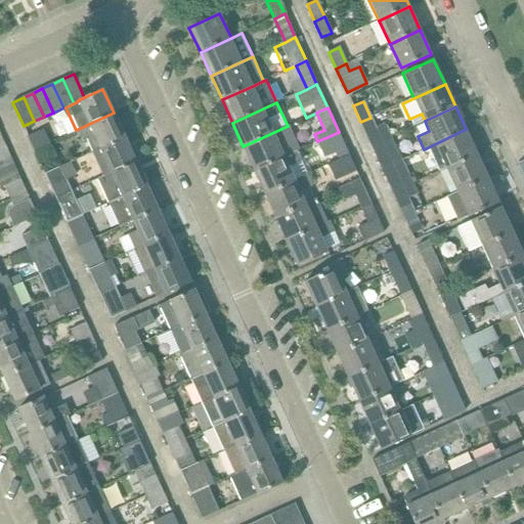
[(125,137),(114,113),(76,130),(81,141),(85,139),(91,153),(125,137)]
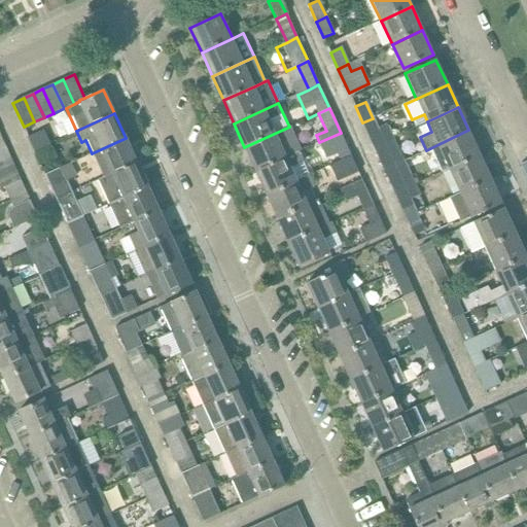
[(379,131),(373,118),(362,123),(374,146),(393,137),(388,127),(379,131)]
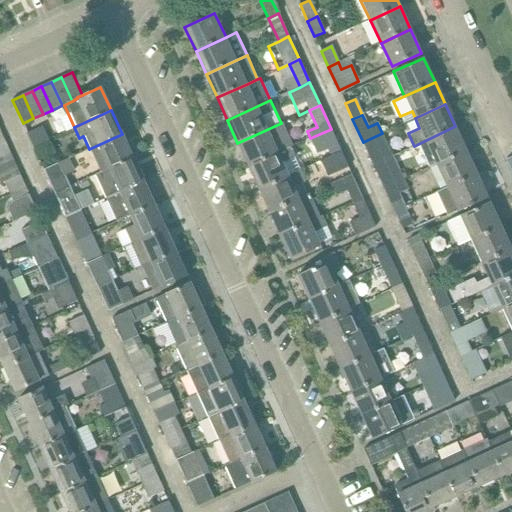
[(281,123),(237,143),(248,166),(278,152),(291,147),(292,146),(282,123),(281,123)]
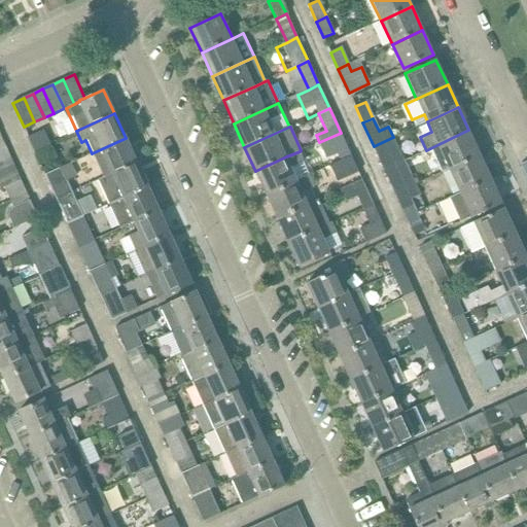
[(28,137),(34,150),(49,143),(43,130),(28,137)]
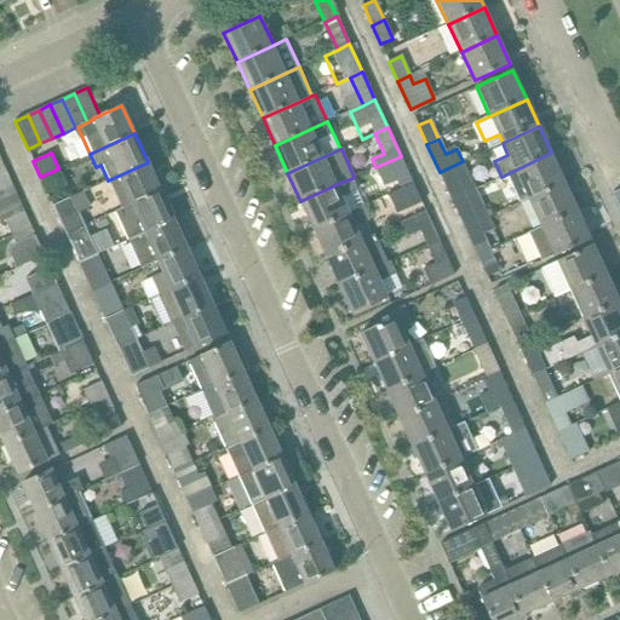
[(551,153),(506,174),(520,204),(528,200),(564,183),(551,153)]
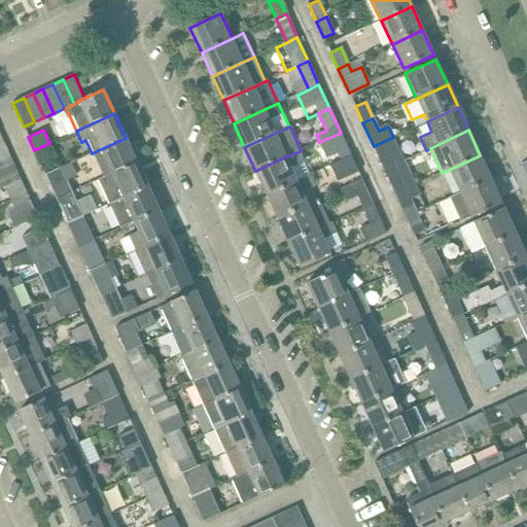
[(351,155),(341,133),(319,142),(327,160),(338,154),(341,161),(351,155)]
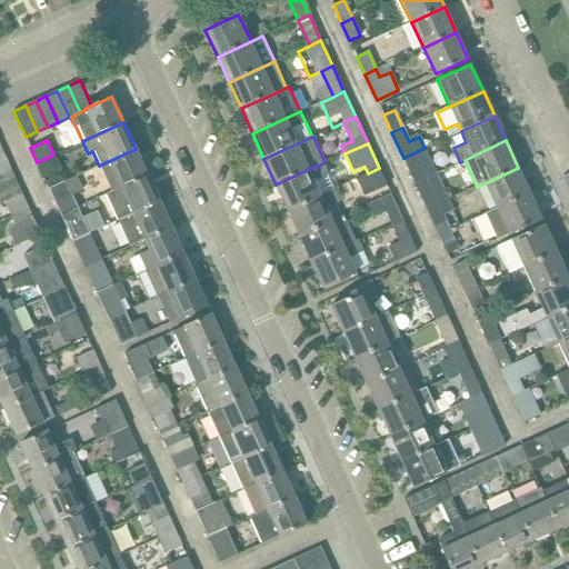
[(436,173),(425,148),(403,158),(415,183),(436,173)]
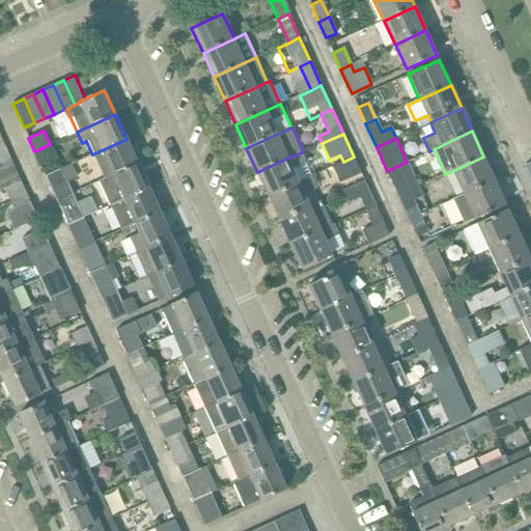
[(131,149),(127,139),(92,155),(104,179),(138,164),(142,162),(135,147),(131,149)]
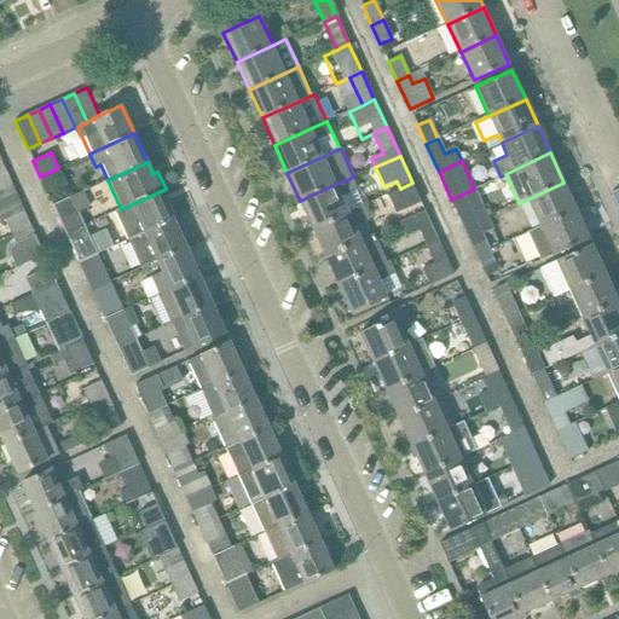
[(65,185),(58,168),(40,177),(47,194),(65,185)]
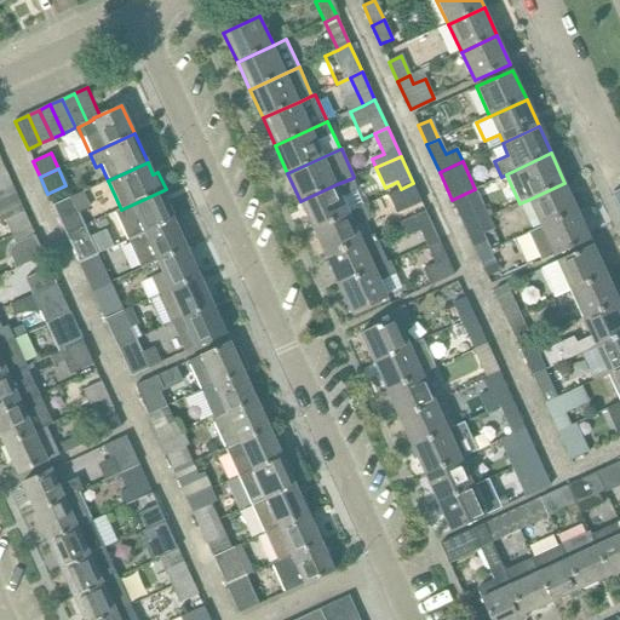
[(0,171),(0,206),(18,199),(5,170),(0,171)]
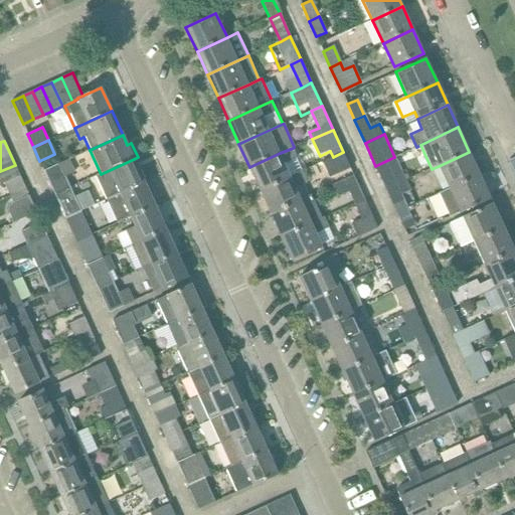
[(280,153),(249,167),(260,190),(290,176),(285,165),(298,159),(293,148),(280,153)]
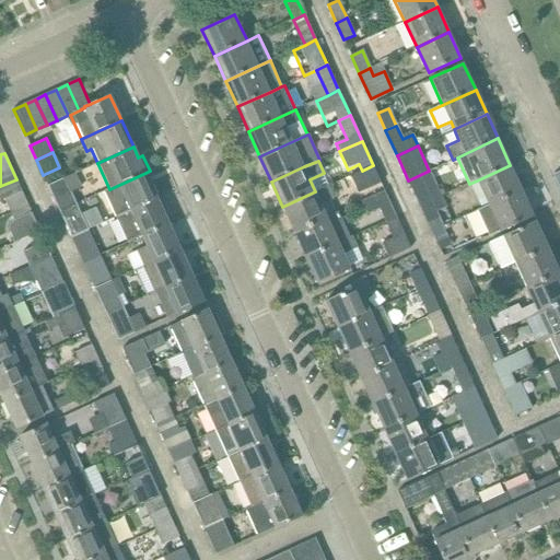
[(362,171),(350,176),(359,194),(371,188),(381,184),(373,165),(362,171)]
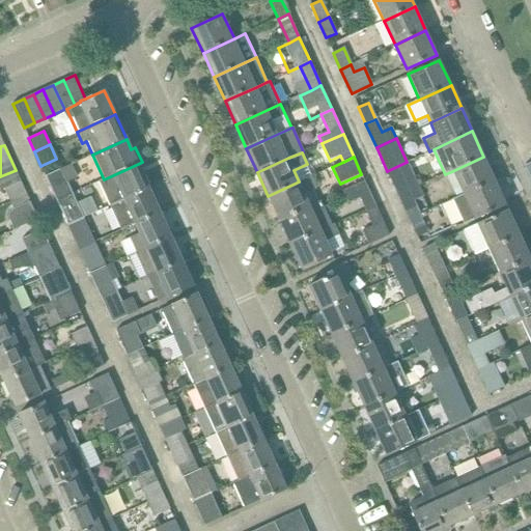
[(483,157),(452,171),(464,195),(495,180),(483,157)]
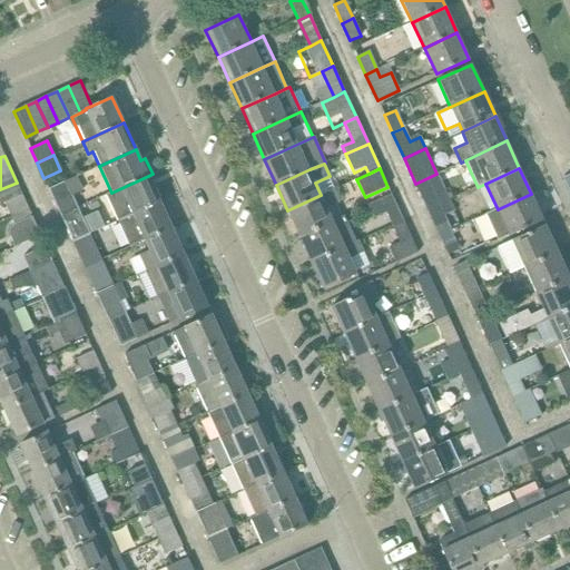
[(449,200),(436,174),(415,184),(428,210),(449,200)]
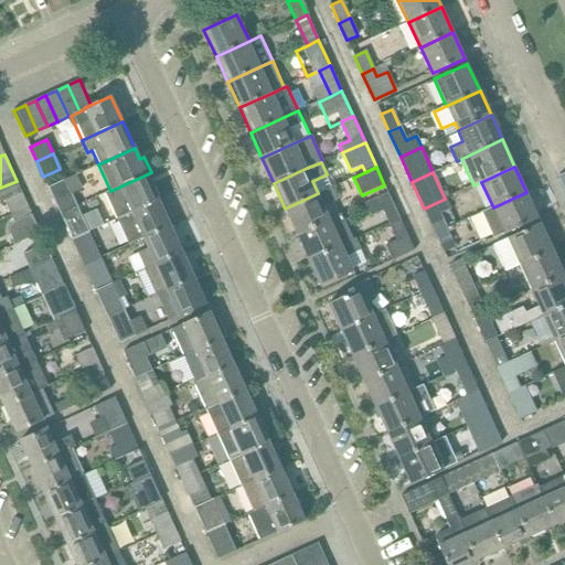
[(147,174),(110,191),(106,193),(117,219),(158,200),(147,174)]
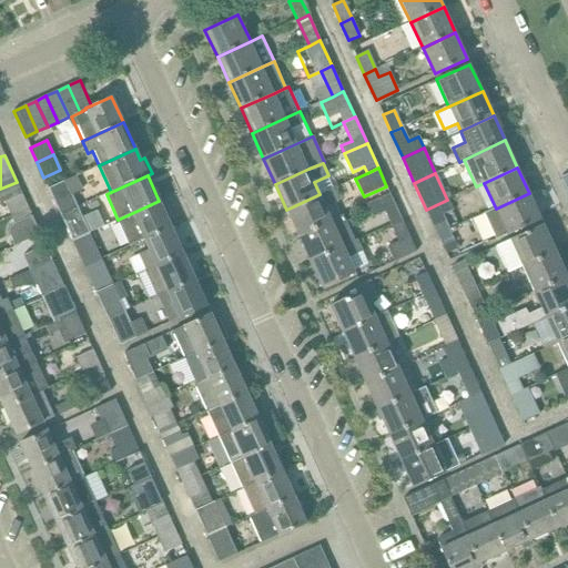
[(49,189),(61,215),(78,206),(72,194),(81,190),(75,176),(49,189)]
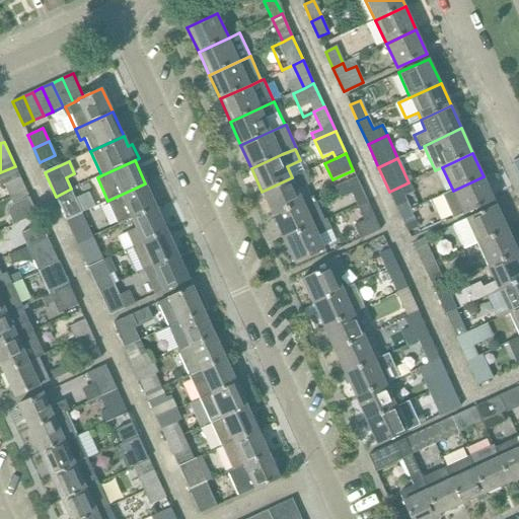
[(0,180),(8,199),(10,198),(26,191),(15,166),(0,172),(0,180)]
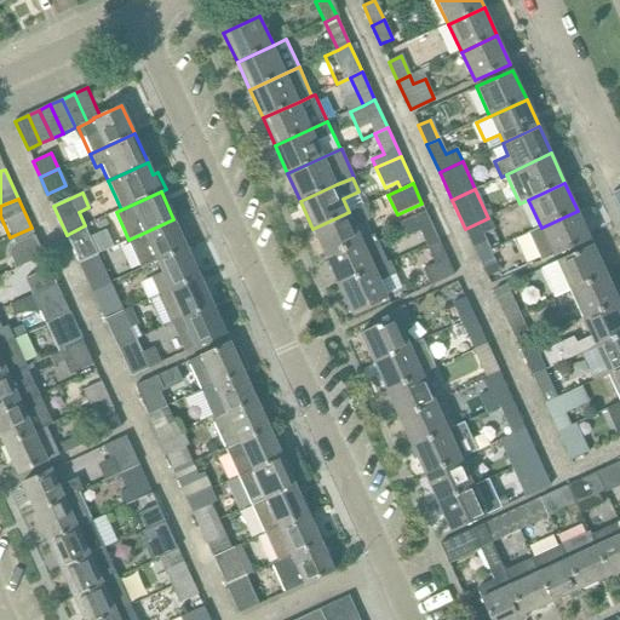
[(313,229),(326,258),(362,241),(355,224),(371,217),(365,205),(349,212),(313,229)]
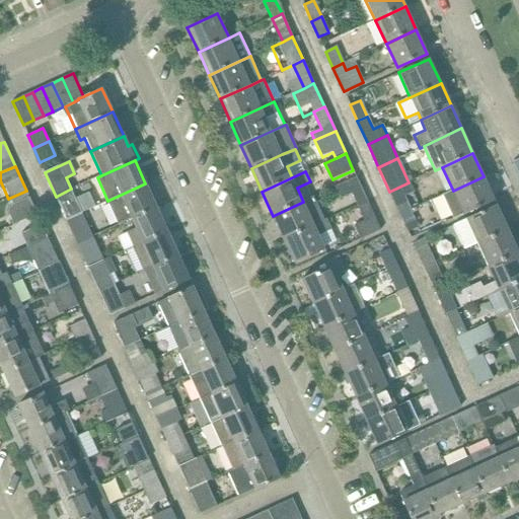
[(352,194),(357,205),(367,201),(356,176),(347,181),(336,187),(341,199),(352,194)]
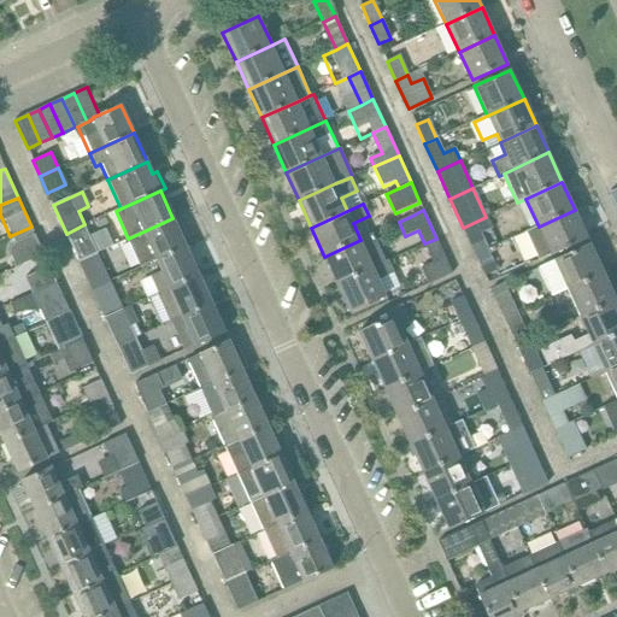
[(575,210),(539,227),(551,254),(588,238),(575,210)]
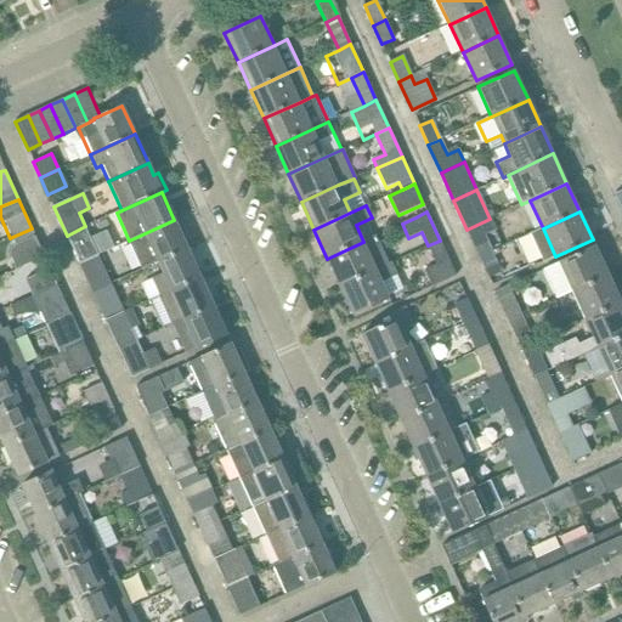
[(496,230),(490,219),(467,230),(480,258),(492,252),(485,236),(496,230)]
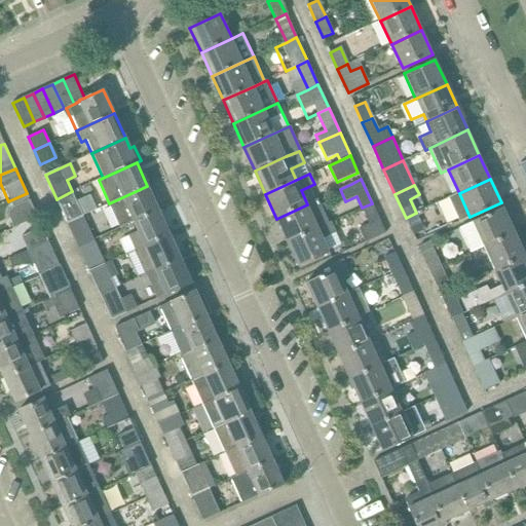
[(158,211),(147,186),(109,203),(120,228),(135,221),(158,211)]
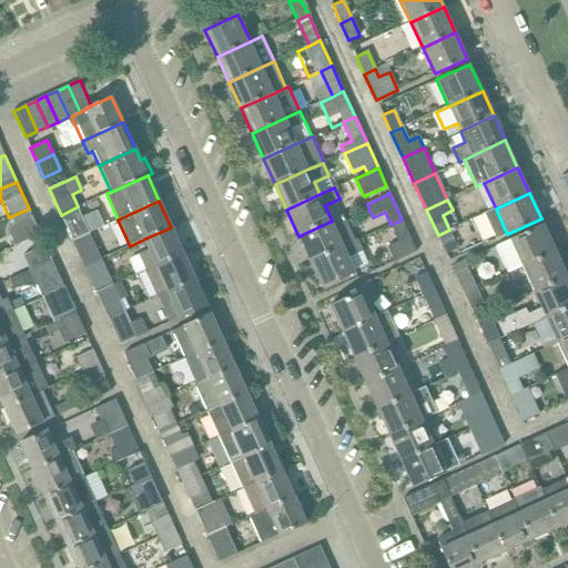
[(89,232),(78,206),(61,215),(72,240),(89,232)]
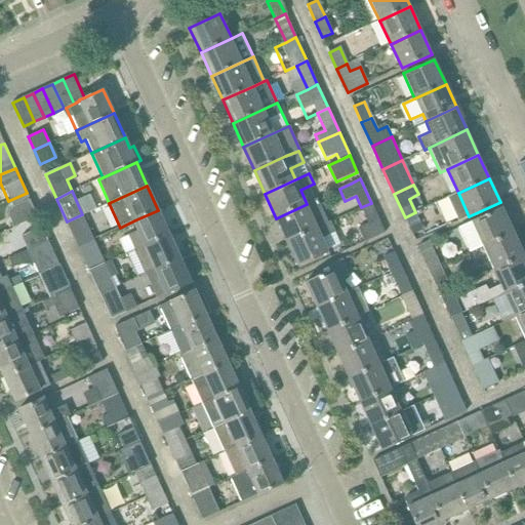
[(9,218),(13,227),(37,216),(27,193),(10,200),(13,207),(13,208),(12,208),(11,209),(10,210),(10,211),(10,212),(9,212),(9,213),(9,214),(9,215),(9,216),(9,217),(9,218)]
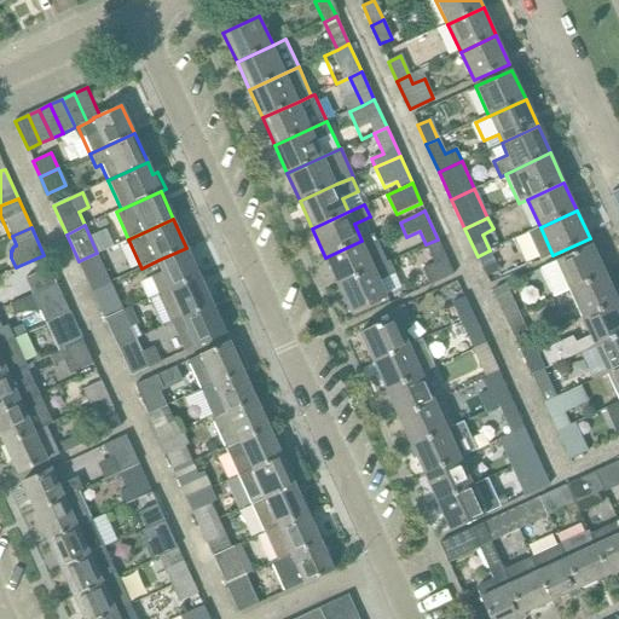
[(429,285),(453,275),(438,239),(426,244),(434,264),(422,268),(429,285)]
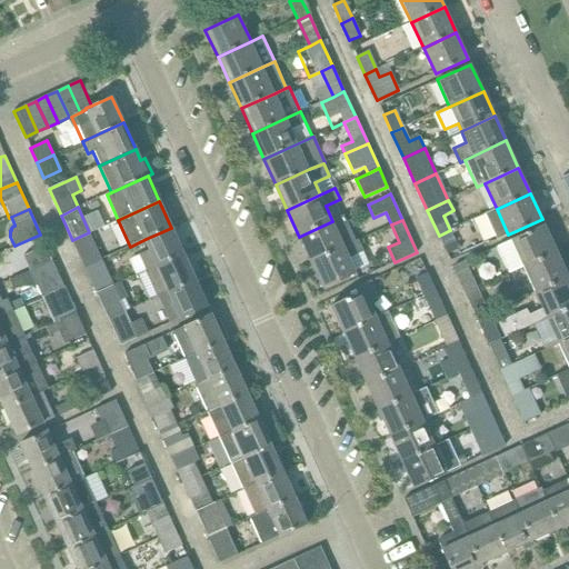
[(310,262),(343,247),(332,221),(299,237),(310,262)]
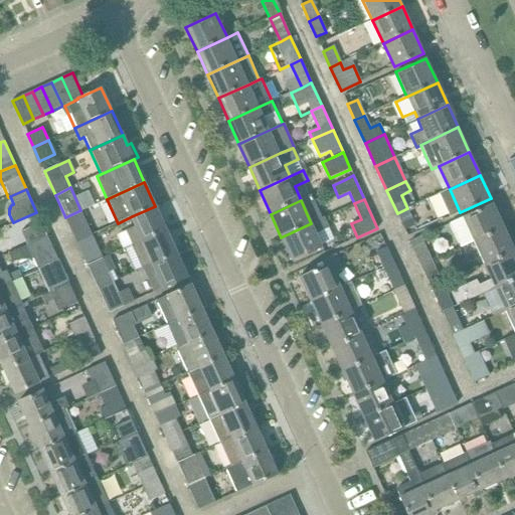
[(461,247),(473,241),(504,227),(493,203),(450,223),(461,247)]
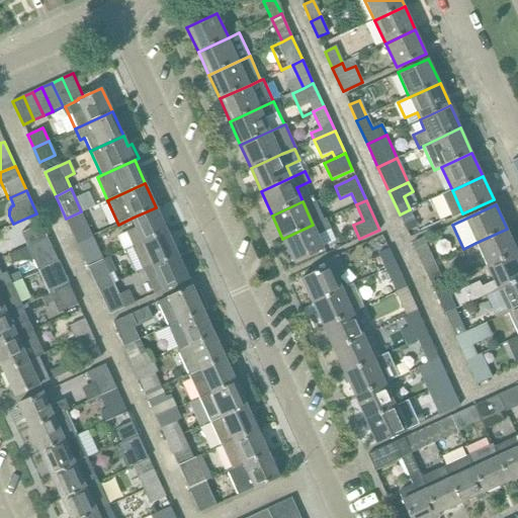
[(126,231),(134,245),(166,230),(156,207),(133,218),(137,227),(126,231)]
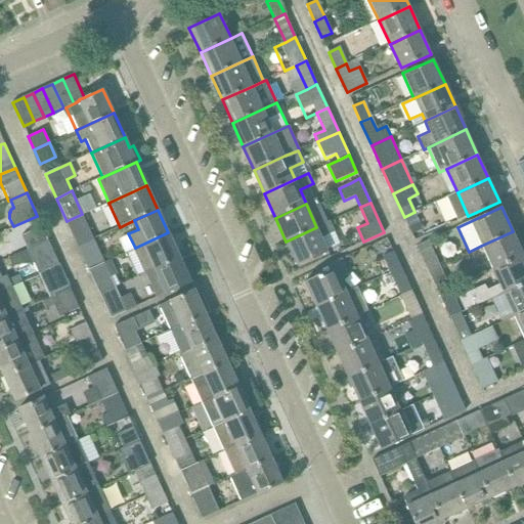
[(415,212),(404,217),(411,232),(422,228),(415,212)]
